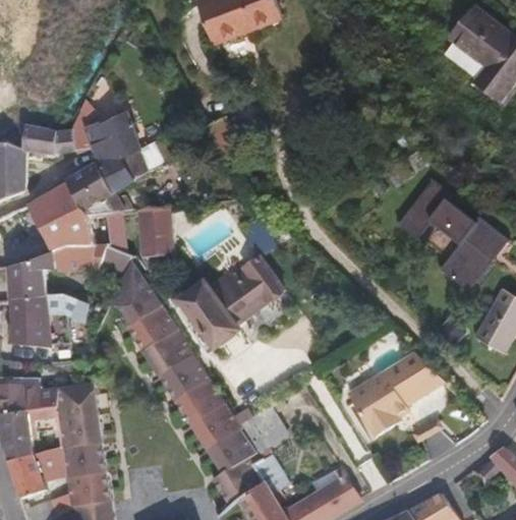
[(280,18),(272,0),(201,0),(193,3),(212,44),(280,18)]
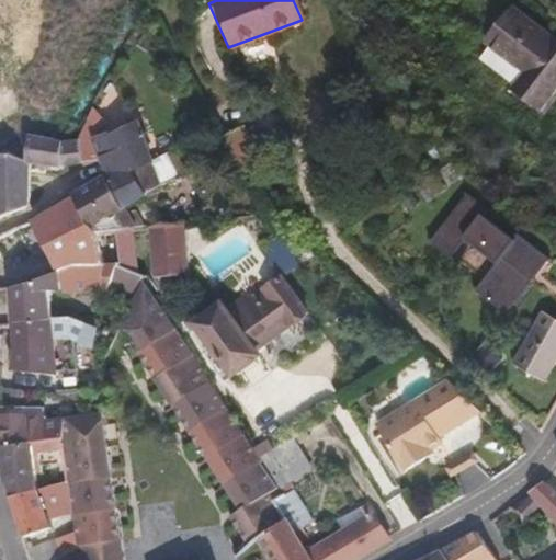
[(555,87),(555,41),(510,6),(481,43),(520,73),(508,88),(537,112),(555,87)]
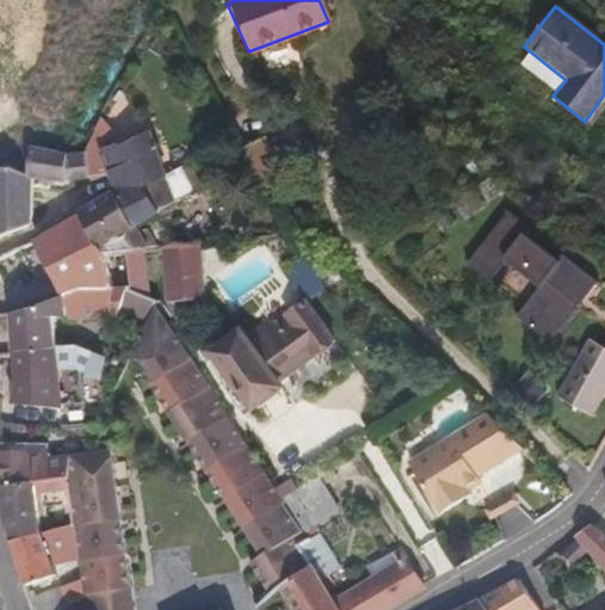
[(141,189),(164,176),(147,130),(116,146),(124,167),(104,176),(110,193),(130,226),(131,228),(155,213),(155,210),(141,189)]
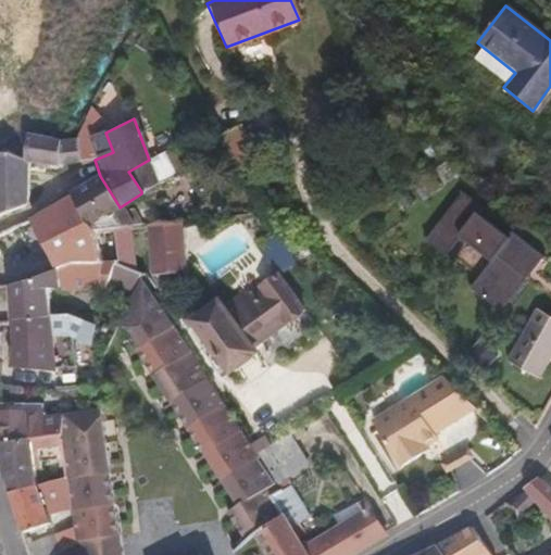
[(260,165),(238,125),(216,136),(223,147),(240,175),(260,165)]
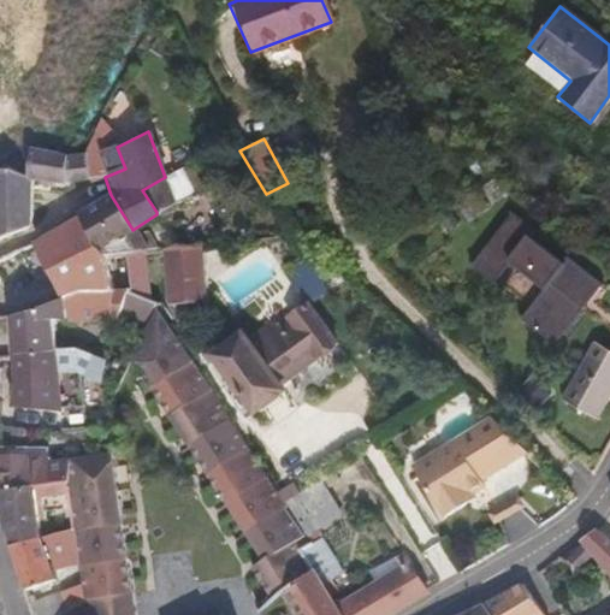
[(125,169),(117,147),(114,143),(95,151),(105,177),(125,169)]
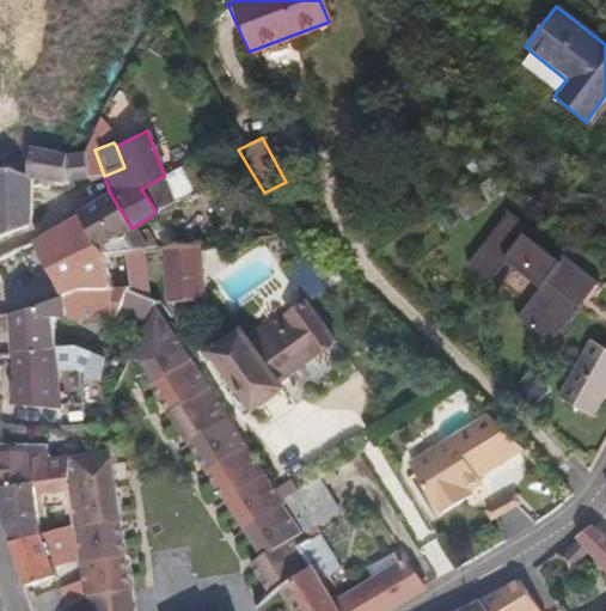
[(63,181),(63,154),(25,148),(23,173),(30,178),(63,181)]
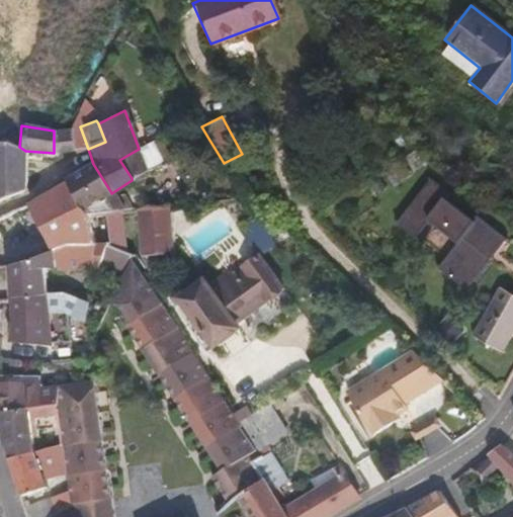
[(72,151),(69,128),(54,131),(54,153),(72,151)]
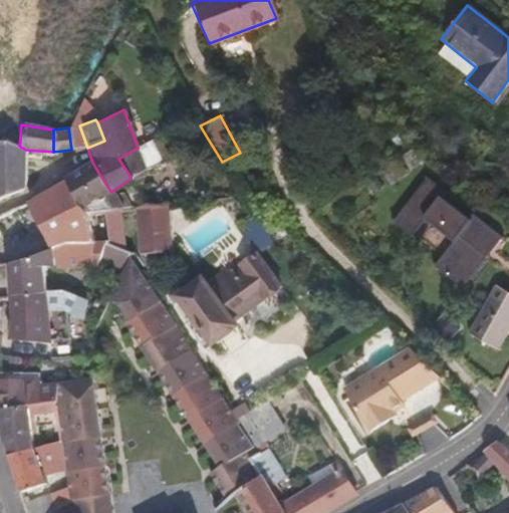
[(0,196),(23,188),(25,150),(19,146),(0,141),(0,196)]
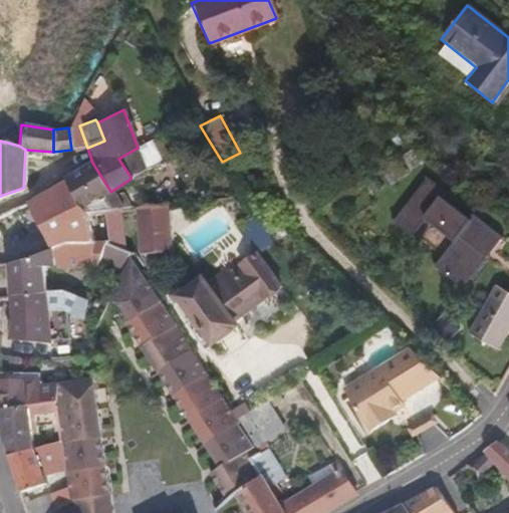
[(146,168),(138,148),(118,159),(131,177),(146,168)]
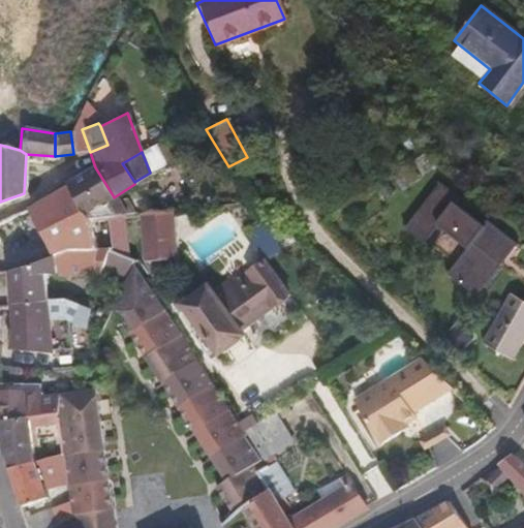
[(113,195),(95,167),(65,185),(69,189),(84,213),(113,195)]
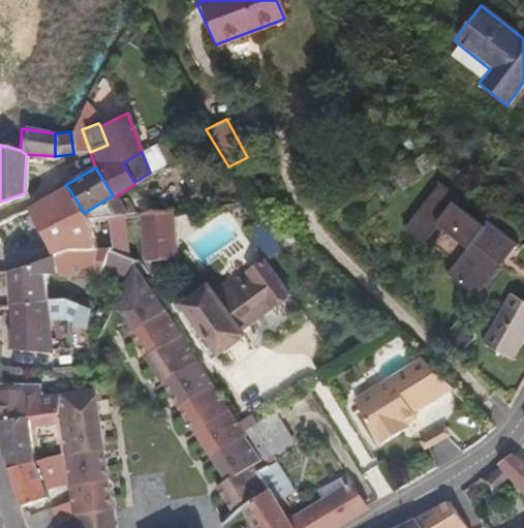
[(492,260),(507,241),(486,223),(482,227),(452,204),(457,198),(437,184),(402,227),(422,242),(435,225),(465,248),(447,273),(472,292),(495,264),(492,260)]
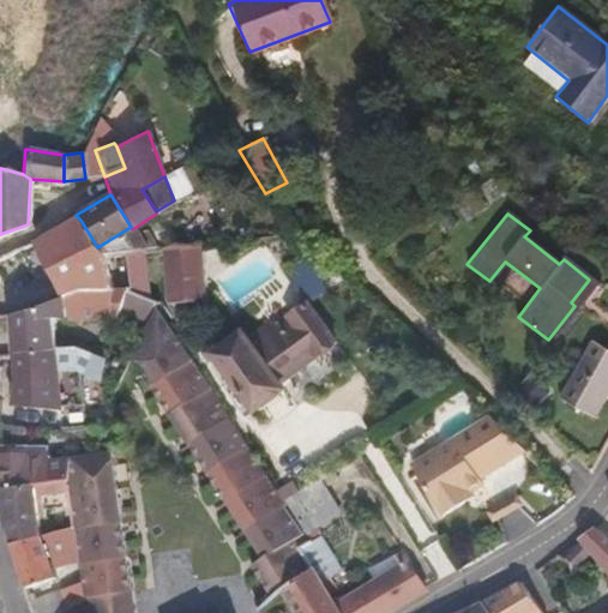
[(109,288),(101,254),(97,247),(80,220),(76,215),(31,241),(60,298),(74,292),(109,288)]
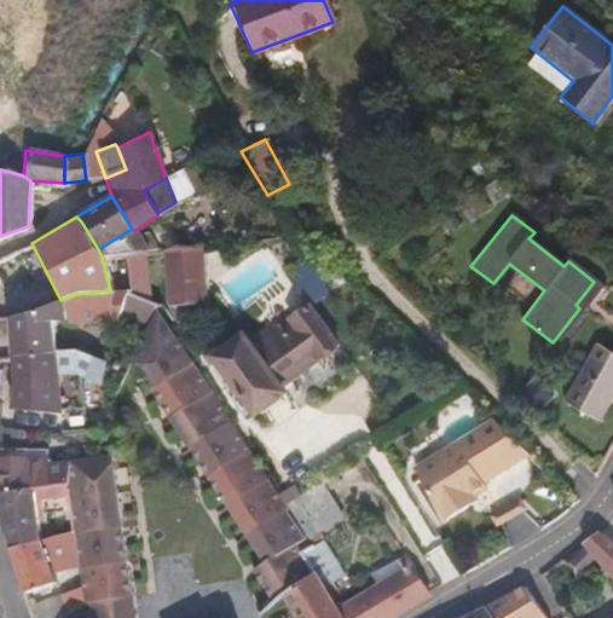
[(204,302),(200,246),(162,249),(166,305),(204,302)]
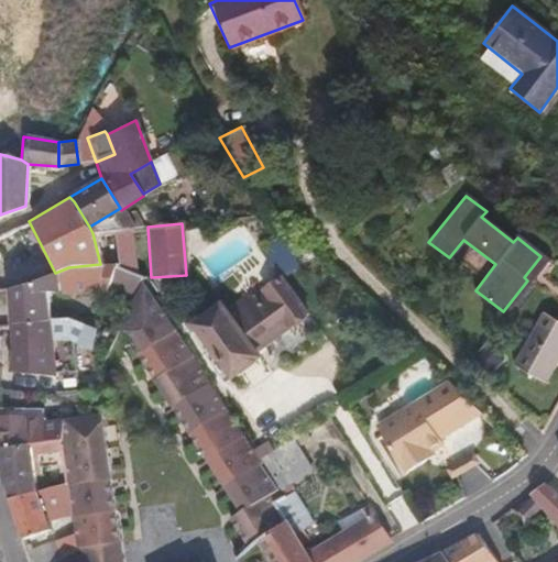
[(8,252),(8,241),(15,237),(12,229),(0,233),(0,257),(2,257),(8,252)]
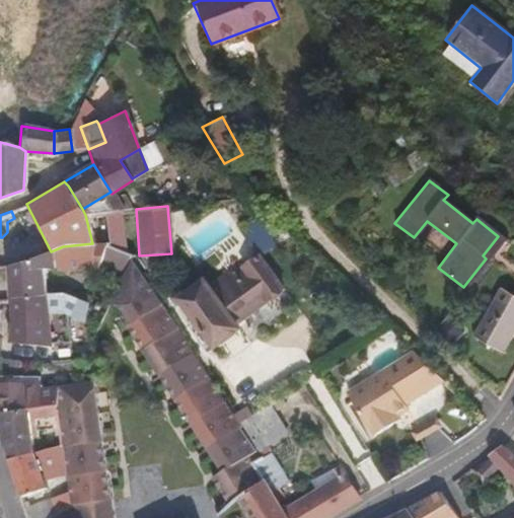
[(107,211),(104,237),(119,239),(122,213),(107,211)]
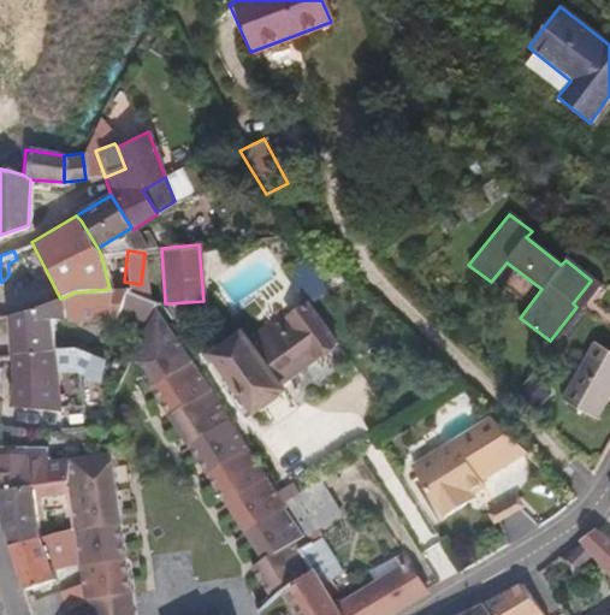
[(54,348),(52,319),(112,317),(113,313),(144,325),(154,305),(154,303),(123,289),(110,289),(75,293),(60,299),(18,313),(6,315),(9,353),(54,350),(54,348)]
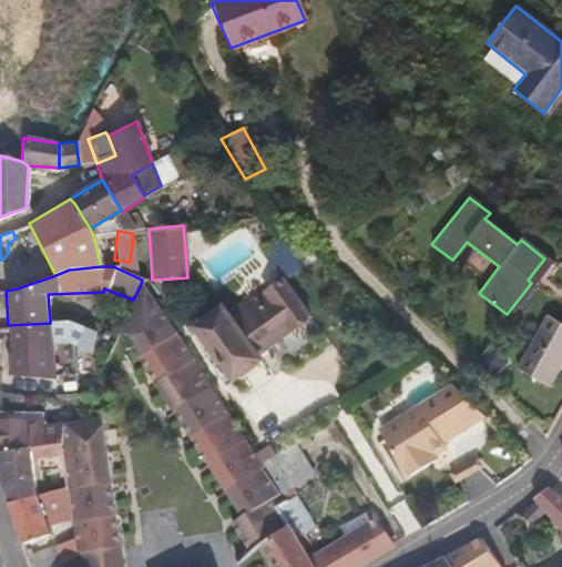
[(259,463),(142,281),(133,300),(119,332),(133,338),(142,353),(138,356),(241,516),(230,523),(249,556),(258,549),(287,526),(275,506),(284,499),(281,494),(259,463)]
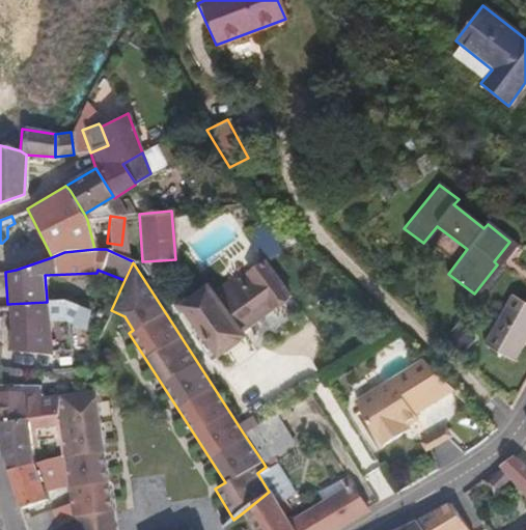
[(243,339),(240,334),(272,310),(287,298),(263,265),(248,274),(245,272),(230,283),(228,280),(211,294),(204,286),(182,305),(219,355),(243,339)]
